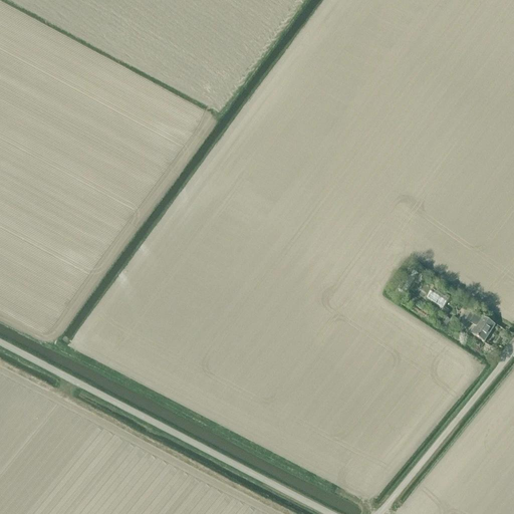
[(412,284),(418,274),(414,271),(407,281),(412,284)]
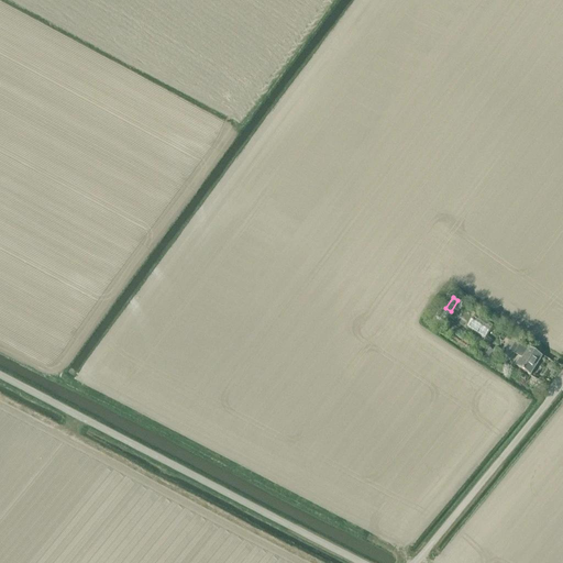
[(444,322),(451,311),(445,308),(439,318),(444,322)]
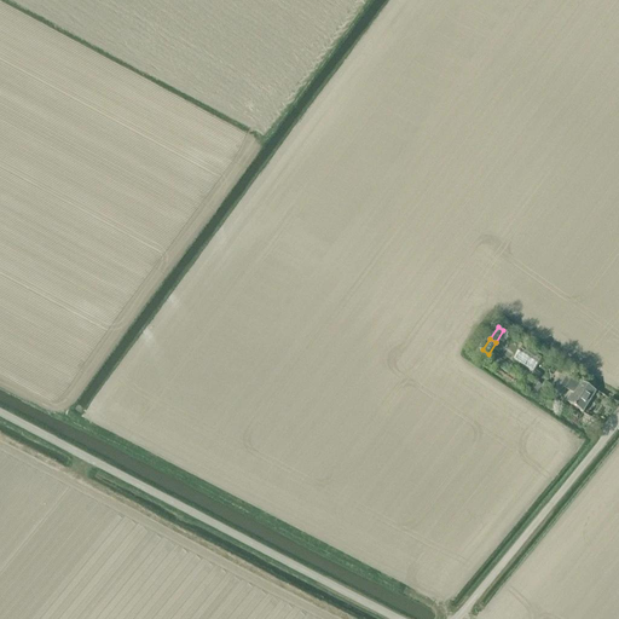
[(522,346),(514,360),(533,372),(542,359),(522,346)]
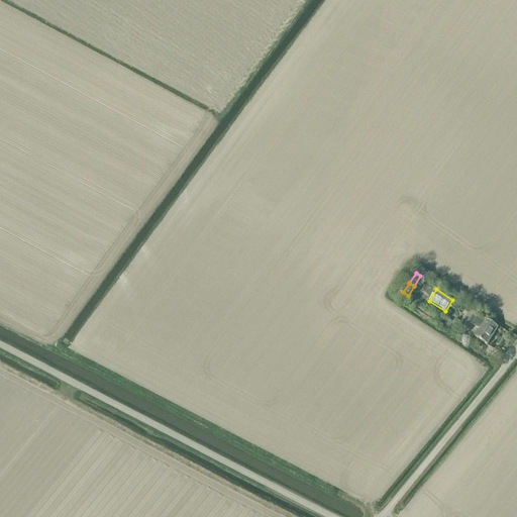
[(406,303),(410,297),(408,296),(403,292),(401,291),(397,296),(406,303)]
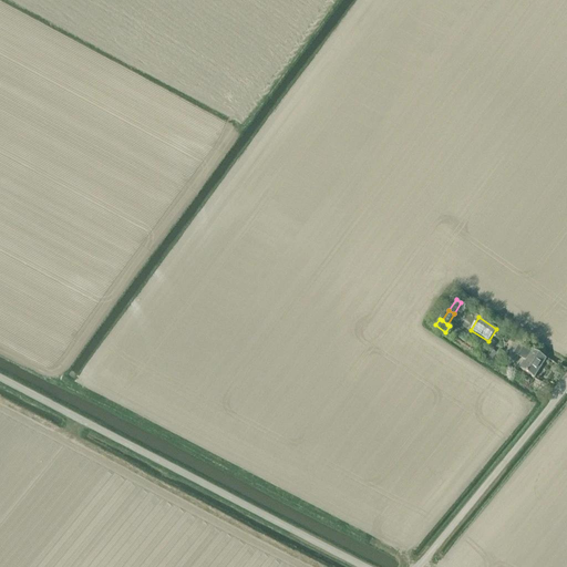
[(531,350),(529,352),(516,343),(507,359),(514,362),(517,357),(524,361),(518,369),(534,378),(545,360),(531,350)]
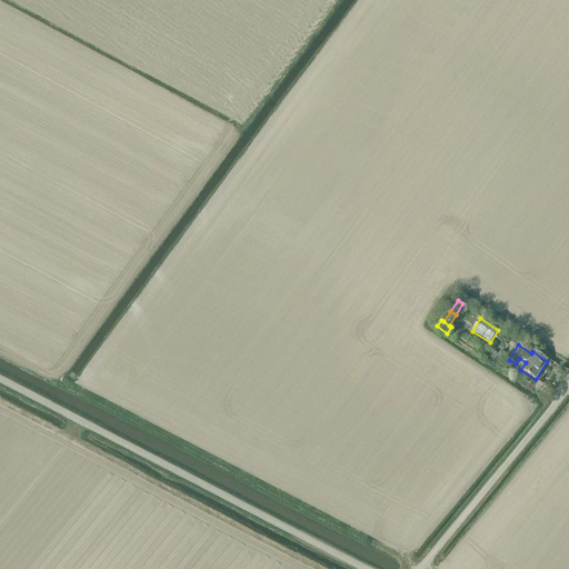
[(498,357),(499,356),(498,355),(492,351),(488,357),(495,361),(498,357)]
